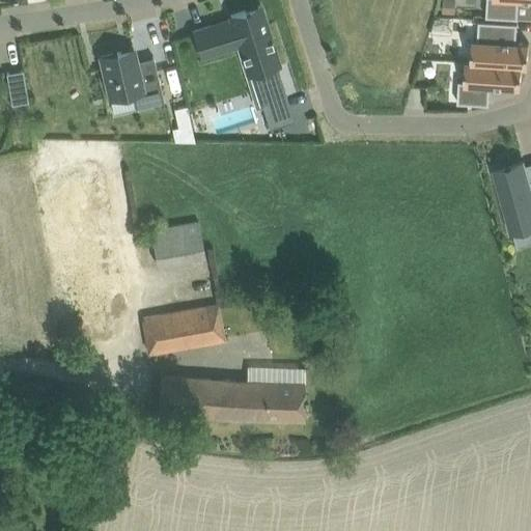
[(446,0),(442,0),(441,11),(453,12),(454,0),(446,0)]
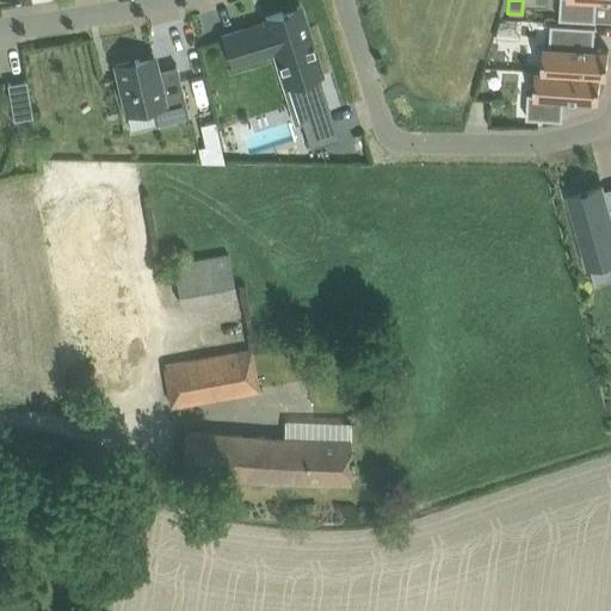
[(610,0),(560,0),(560,19),(596,20),(597,0),(610,0)]
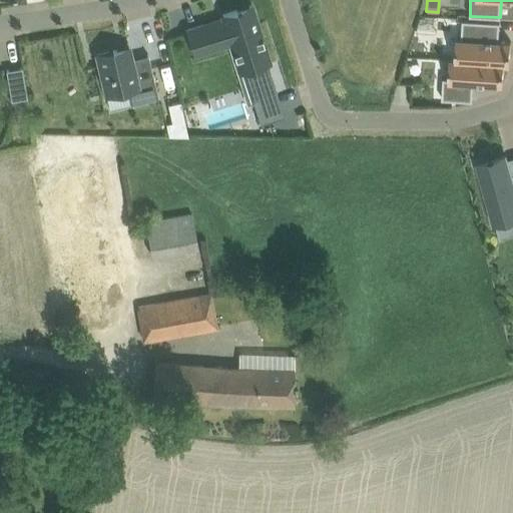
[(251,9),(223,18),(224,22),(187,33),(195,57),(231,45),(240,74),(250,70),(261,101),(278,96),(268,65),(270,64),(251,9)]
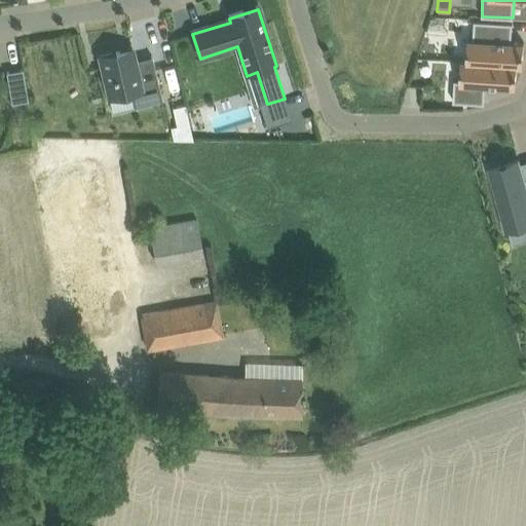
[(524,42),(512,42),(513,23),(475,21),(474,39),(468,39),(466,60),(523,64),(524,42)]
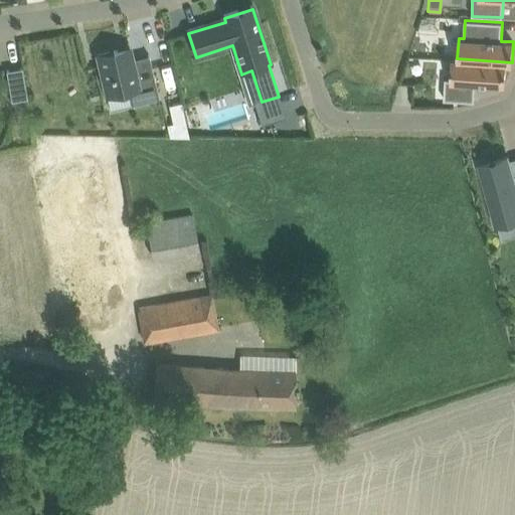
[(98,52),(102,78),(107,77),(109,92),(126,90),(128,105),(156,101),(150,56),(133,59),(132,50),(119,52),(118,49),(98,52)]
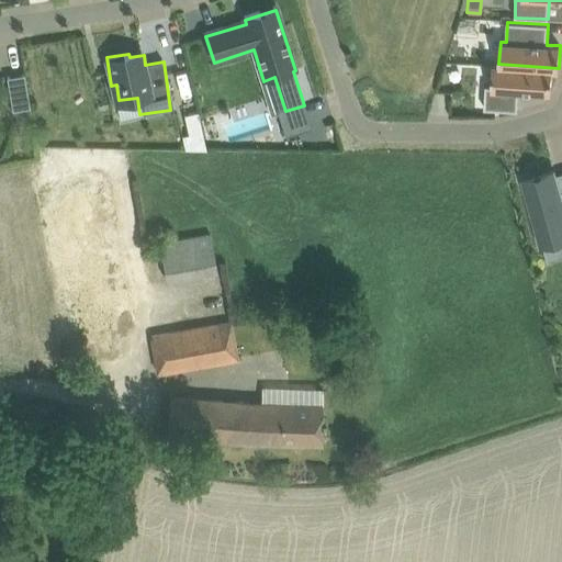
[(559,70),(559,68),(498,64),(493,64),(492,86),(485,86),(484,109),(517,111),(519,90),(551,92),(552,70),(559,70)]
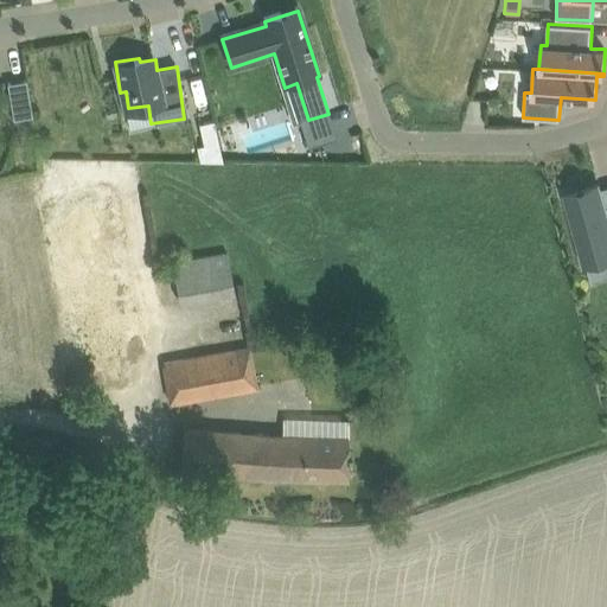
[(32,115),(26,80),(7,83),(13,117),(32,115)]
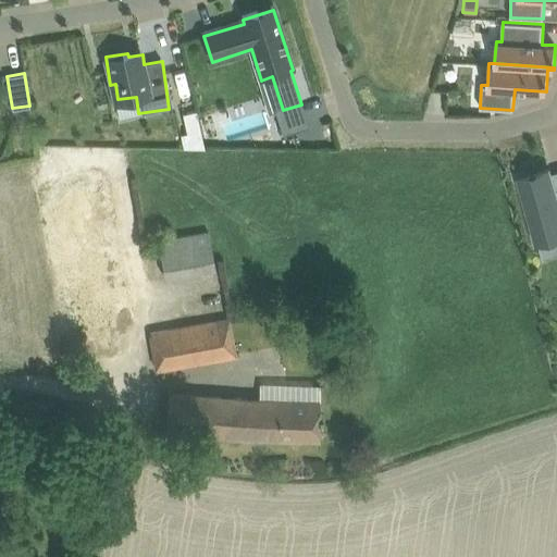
[(201,128),(187,132),(192,148),(206,148),(201,128)]
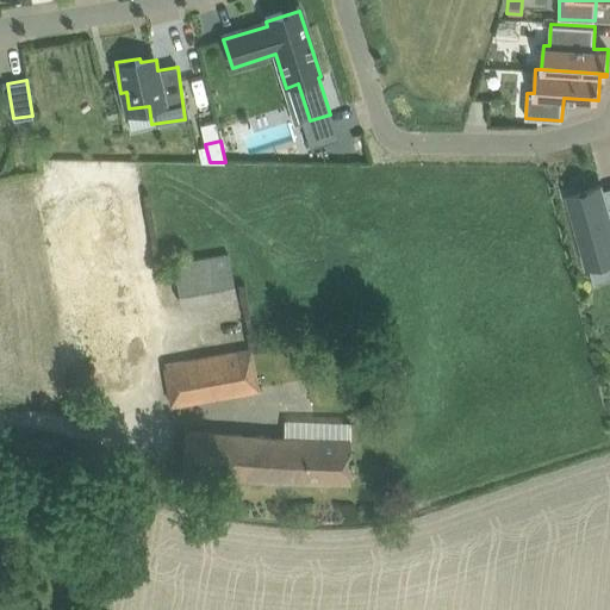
[(609,213),(603,190),(602,185),(567,194),(587,266),(609,259),(609,213)]
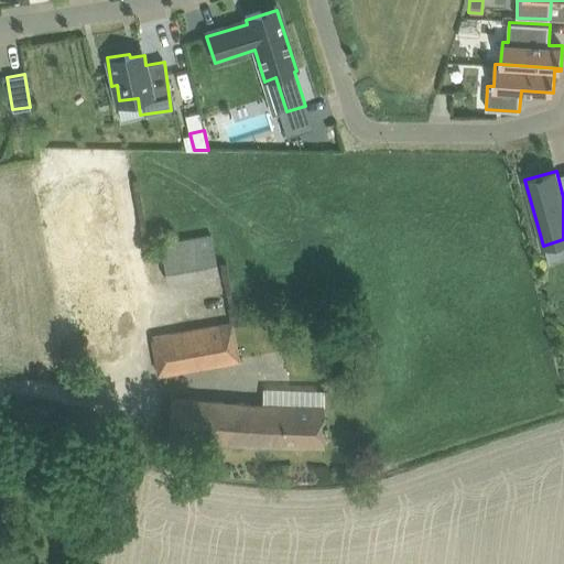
[(44,194),(42,195),(65,328),(61,329),(62,340),(64,340),(91,335),(96,357),(116,354),(112,332),(136,327),(110,183),(44,194)]
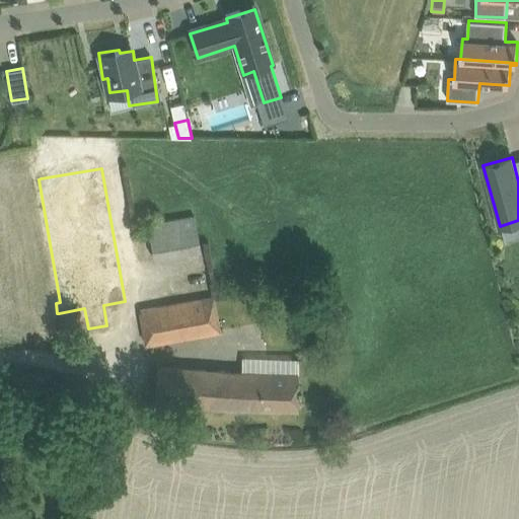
[(195,215),(148,224),(154,257),(201,250),(195,215)]
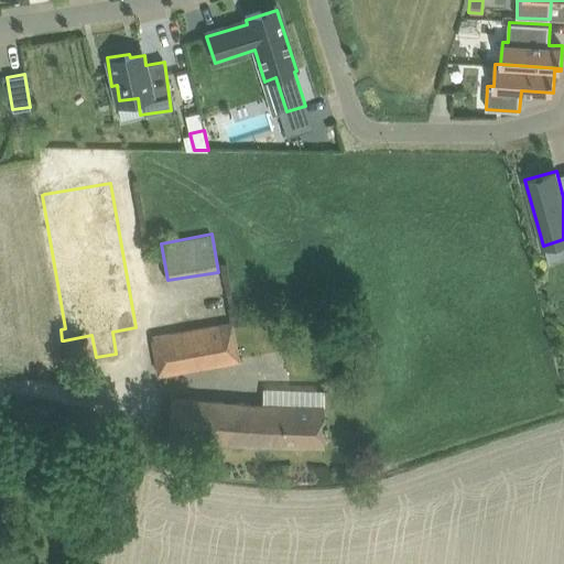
[(232,322),(152,336),(159,373),(239,359),(232,322)]
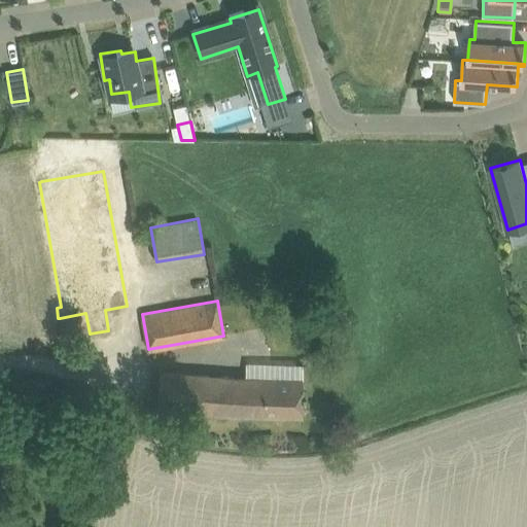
[(160,372),(157,405),(157,410),(301,418),(303,381),(180,373),(160,372)]
